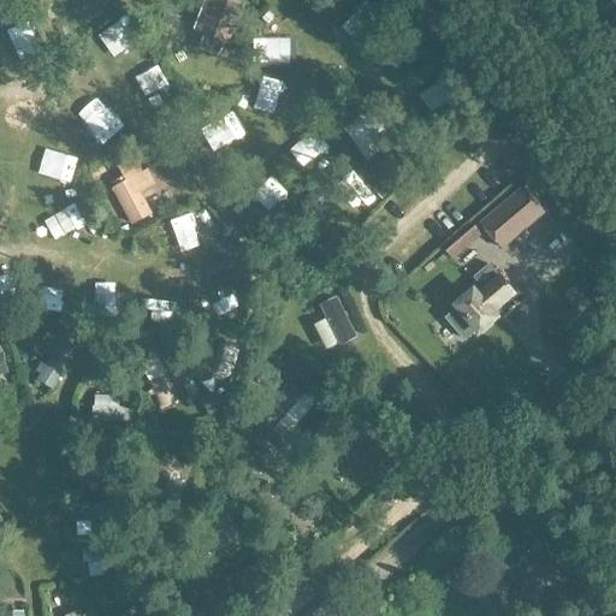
[(205,0),(195,29),(203,33),(206,34),(226,41),(231,43),(244,6),(227,0),(205,0)]
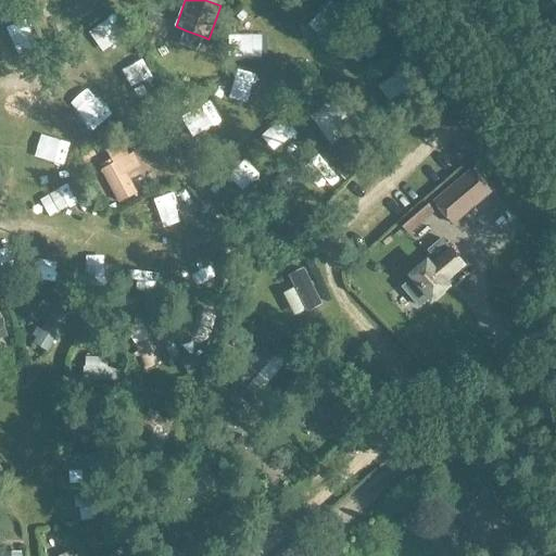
[(151,8),(148,20),(158,22),(161,10),(151,8)]
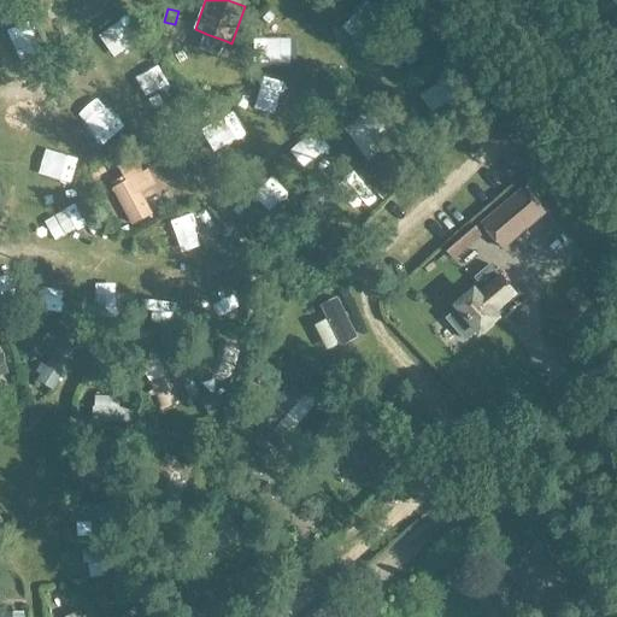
[(394,144),(370,110),(342,129),(366,164),(394,144)]
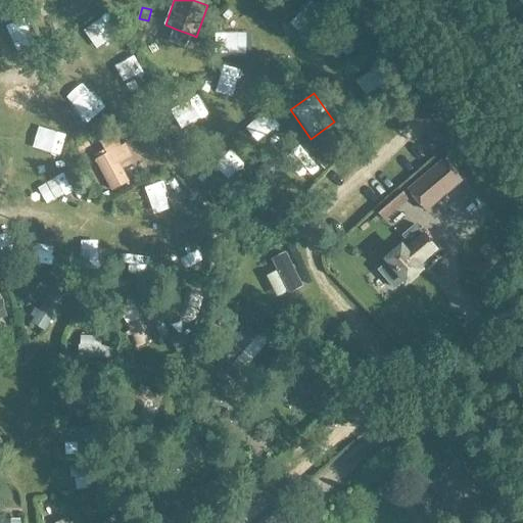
[(338,123),(331,128),(337,136),(344,131),(338,123)]
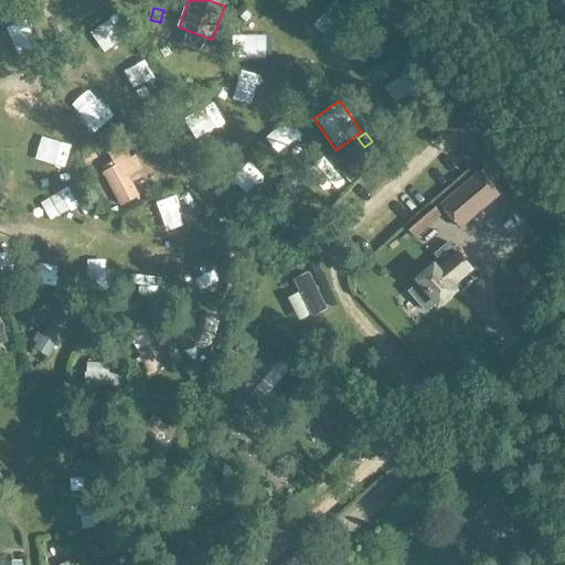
[(140,195),(129,176),(142,169),(135,155),(130,157),(124,144),(107,152),(113,162),(102,168),(104,172),(103,172),(120,205),(140,195)]
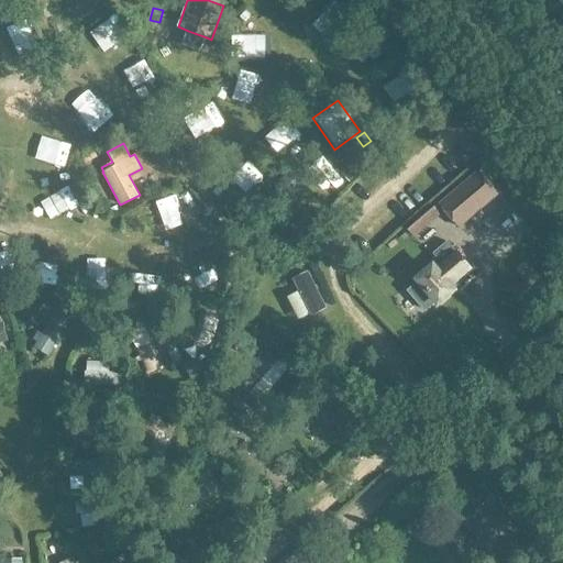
[(98,157),(92,147),(76,156),(81,167),(98,157)]
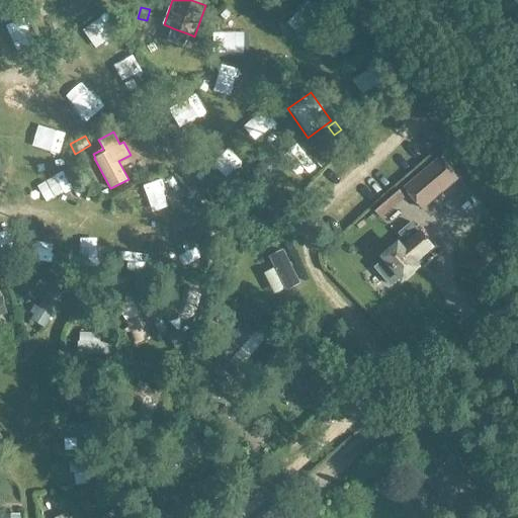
[(323,150),(316,157),(324,166),(332,159),(323,150)]
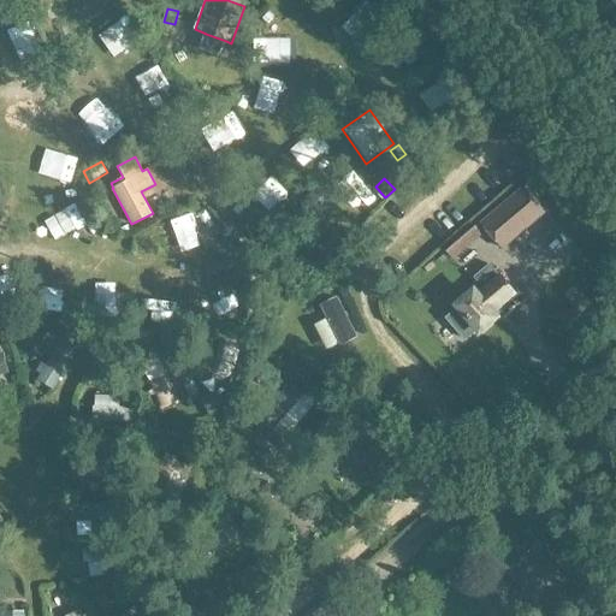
[(527,188),(484,223),(502,249),(546,212),(527,188)]
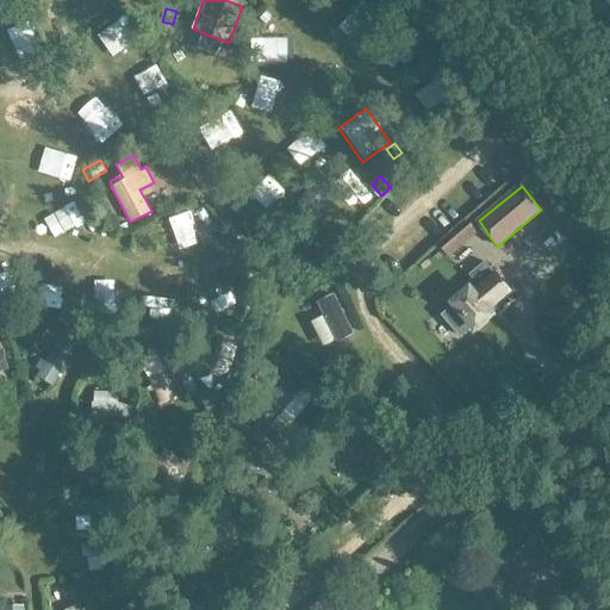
[(312,190),(299,198),(306,213),(322,205),(312,190)]
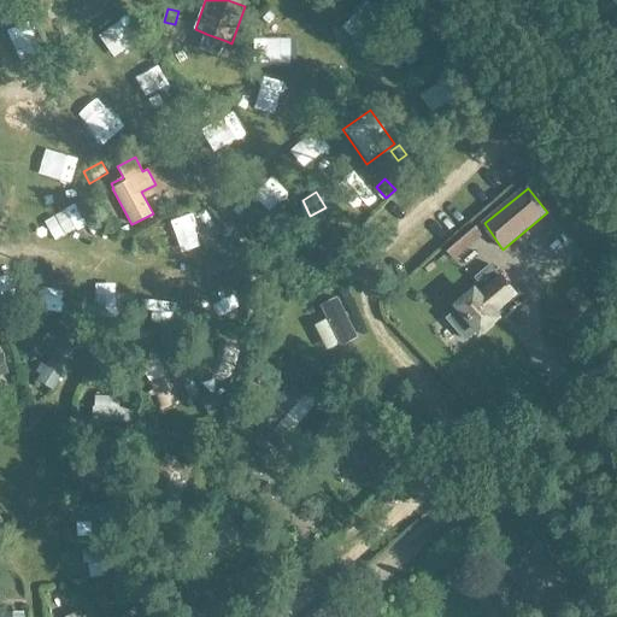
[(253,216),(235,230),(250,247),(268,233),(253,216)]
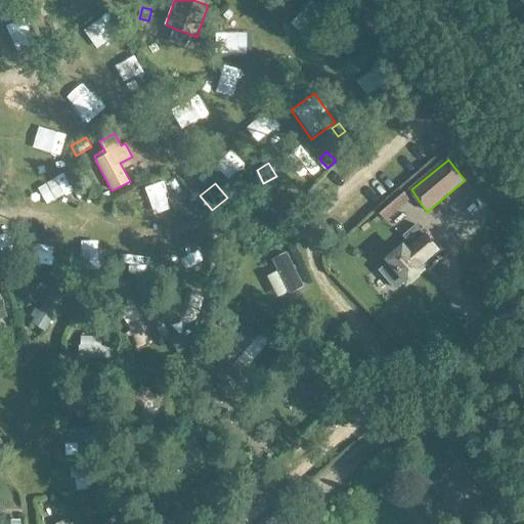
[(369,212),(386,199),(380,190),(363,204),(369,212)]
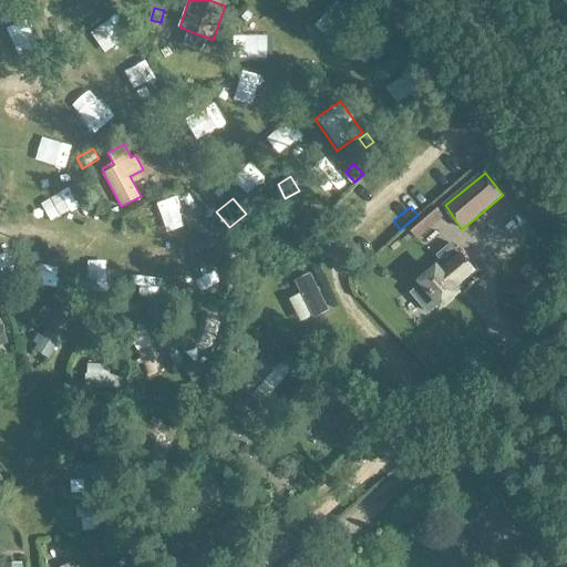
[(424,287),(413,296),(424,310),(435,300),(436,299),(444,308),(462,294),(455,285),(470,272),(475,268),(452,243),(437,256),(446,266),(443,268),(437,263),(419,280),(424,287)]
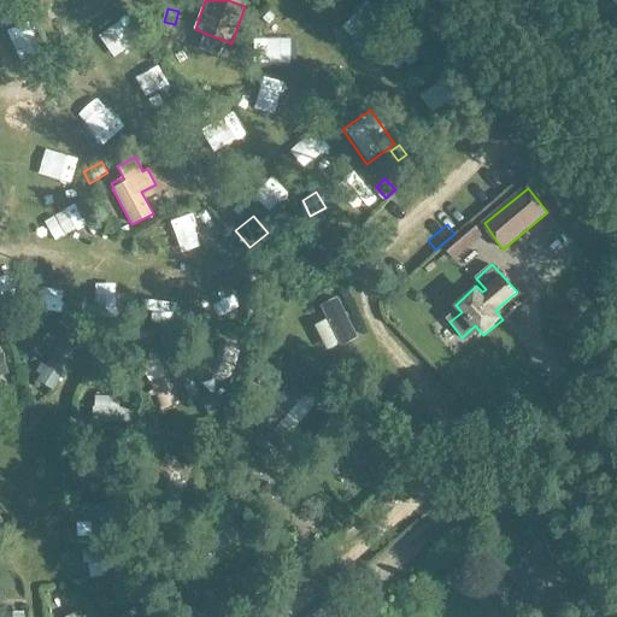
[(322,317),(311,306),(287,329),(317,362),(328,351),(307,330),(322,317)]
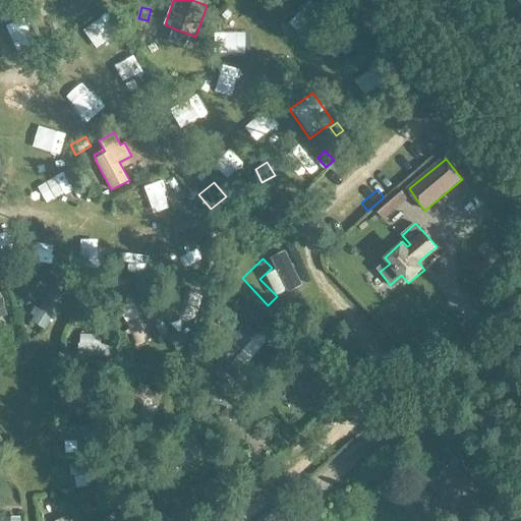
[(53,286),(39,308),(35,306),(31,313),(35,315),(32,321),(45,330),(66,294),(53,286)]
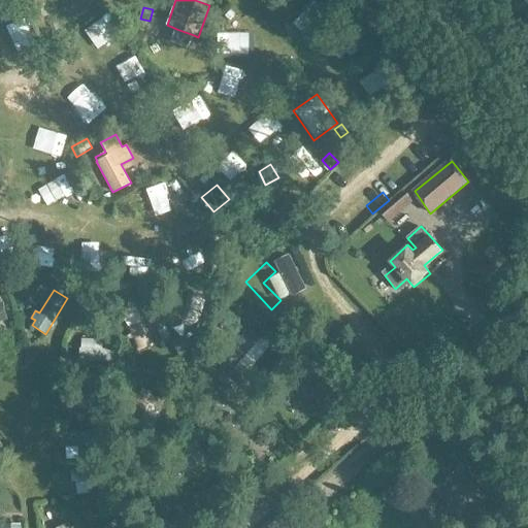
[(222,359),(233,369),(260,339),(248,328),(221,358),(222,359)]
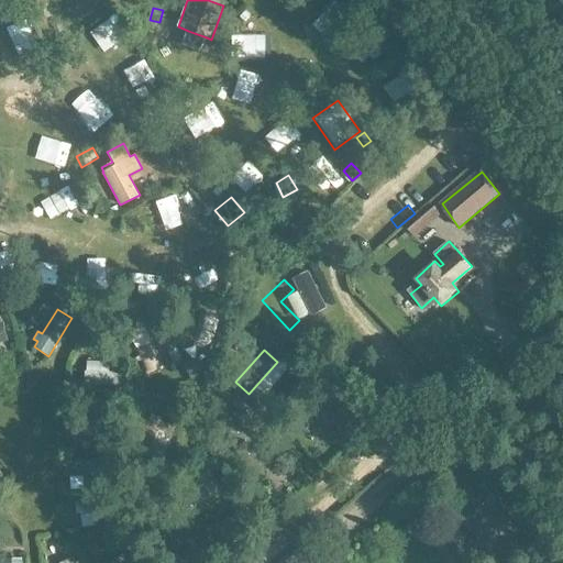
[(195,359),(184,365),(192,379),(203,373),(195,359)]
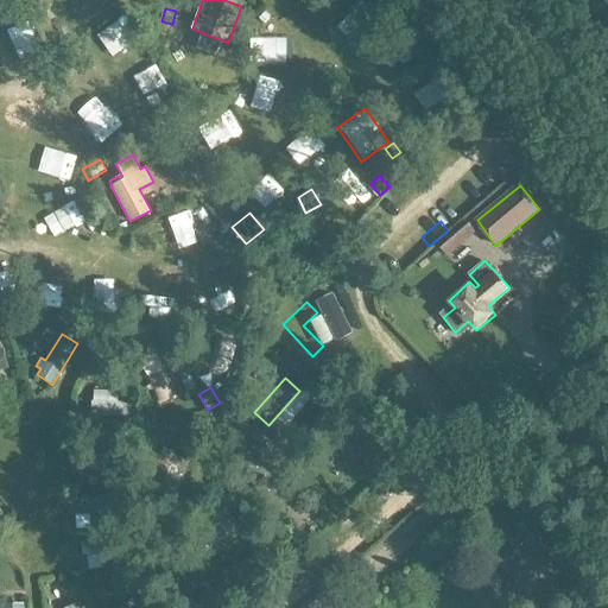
[(133,403),(92,401),(92,417),(133,418),(133,403)]
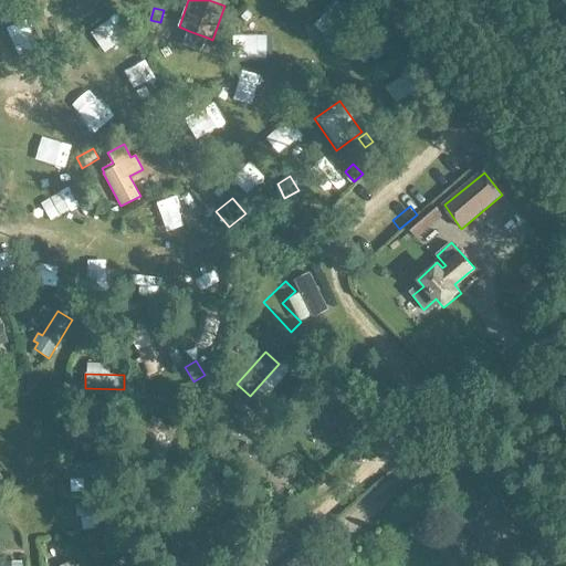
[(300,416),(292,425),(304,435),(311,427),(300,416)]
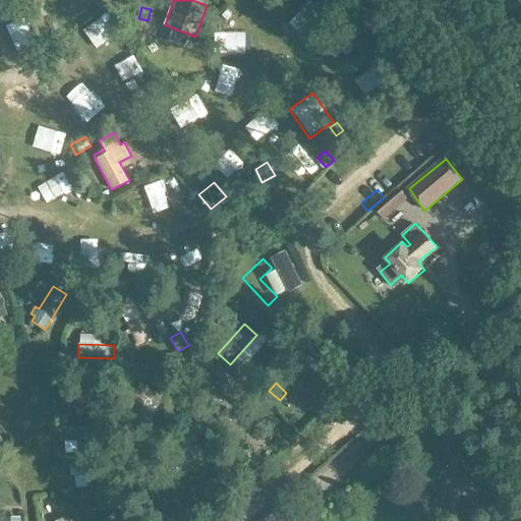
[(152,388),(136,384),(127,419),(138,422),(145,402),(155,405),(157,397),(150,395),(152,388)]
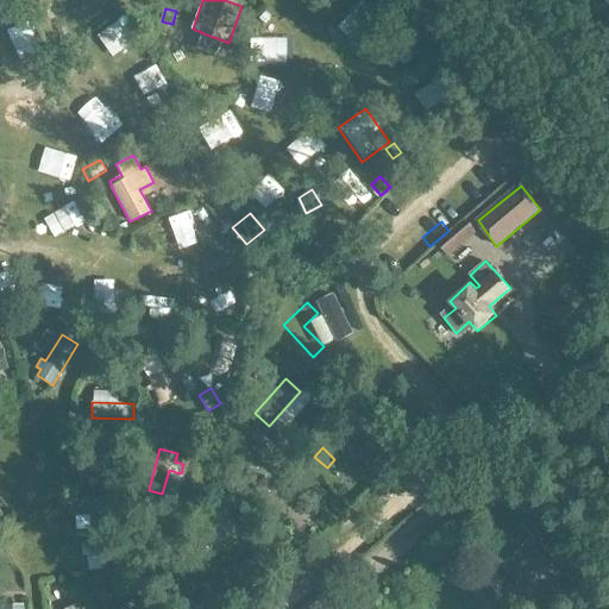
[(252,452),(239,459),(245,469),(257,463),(252,452)]
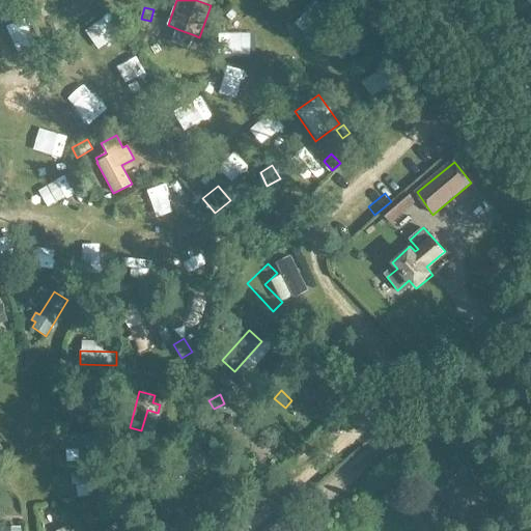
[(471,399),(465,404),(469,410),(475,403),(471,399)]
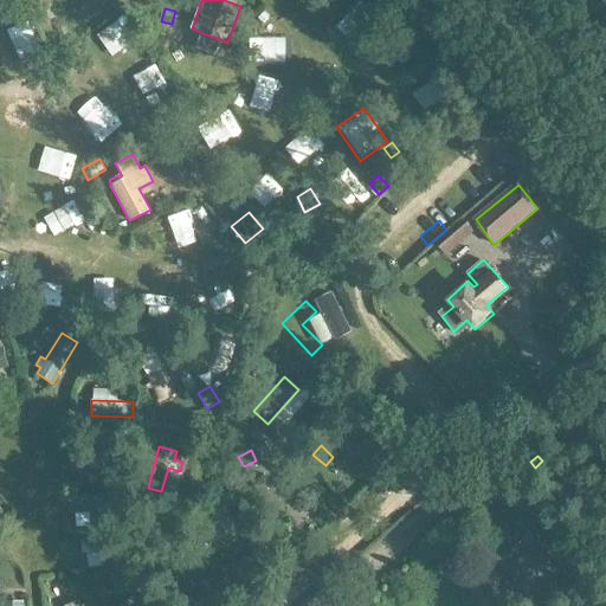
[(238,491),(230,498),(240,514),(250,507),(238,491)]
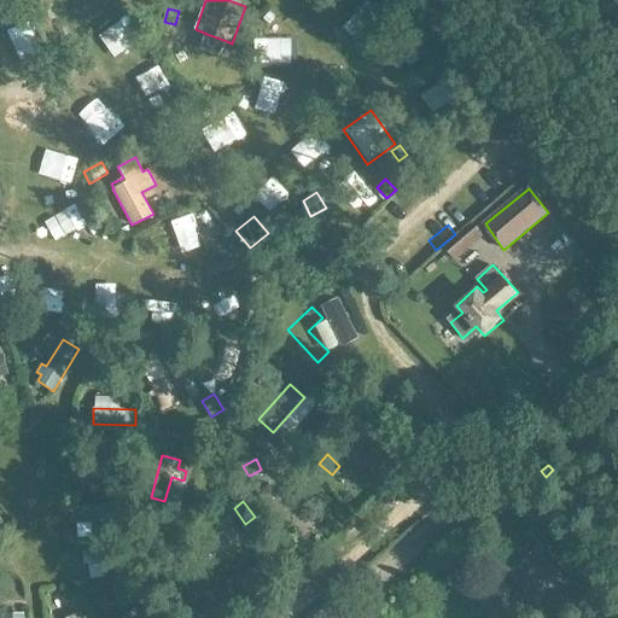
[(120,506),(70,507),(70,524),(99,524),(99,528),(121,528),(120,506)]
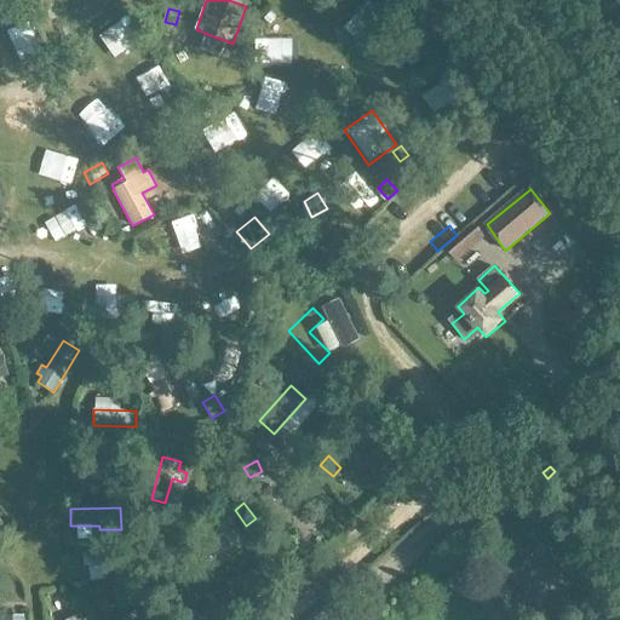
[(191,522),(183,512),(173,522),(182,532),(191,522)]
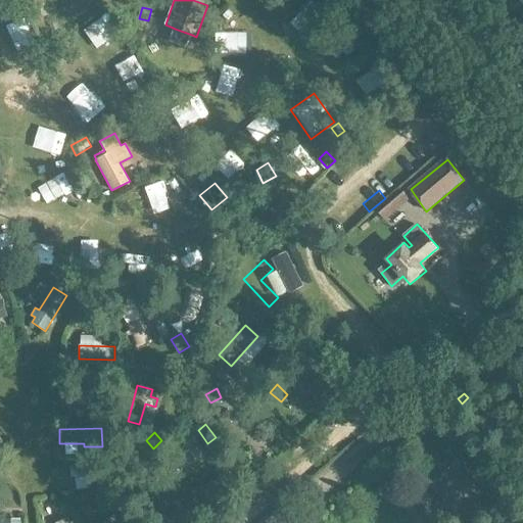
[(453,477),(459,484),(471,497),(485,485),(454,450),(421,479),(434,493),(453,477)]
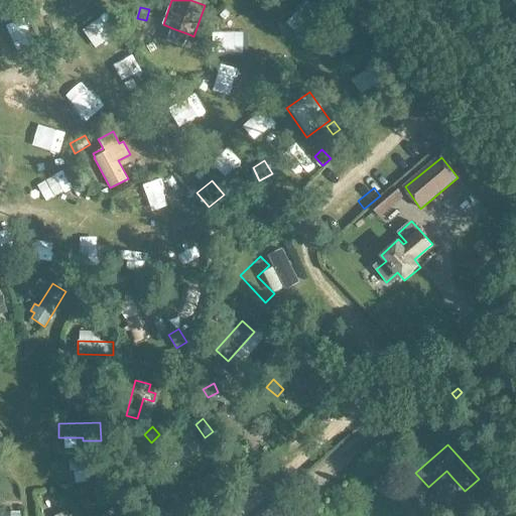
[(104,456),(68,461),(69,474),(106,469),(104,456)]
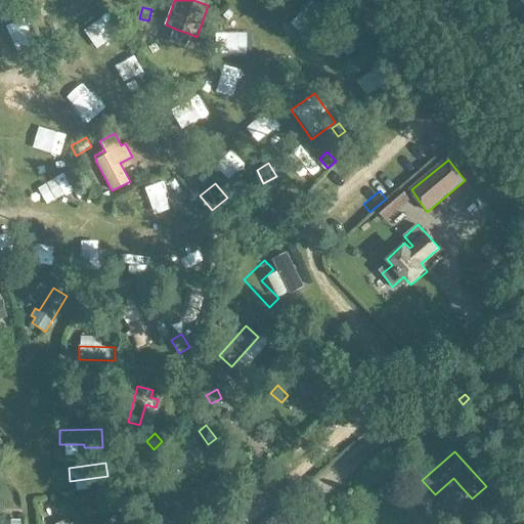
[(438,504),(450,520),(466,509),(453,492),(438,504)]
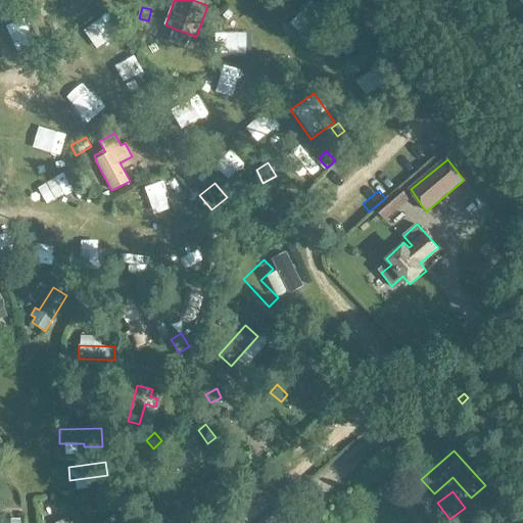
[(507,508),(489,522),(514,522),(517,520),(507,508)]
